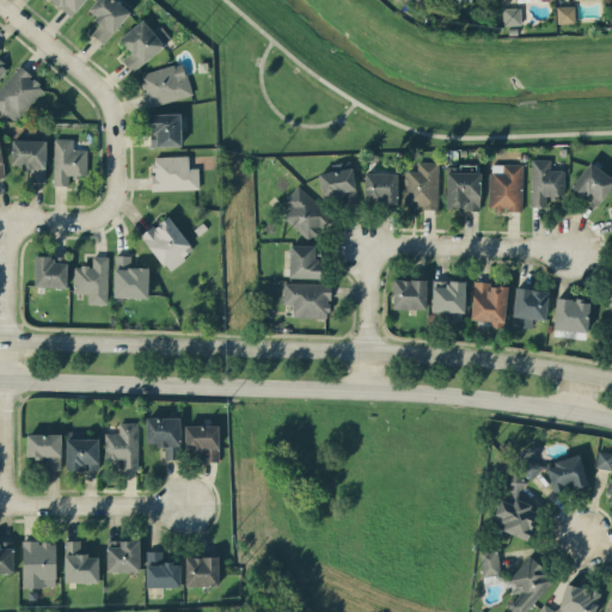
[(84,0),(51,0),(71,17),(84,0)]
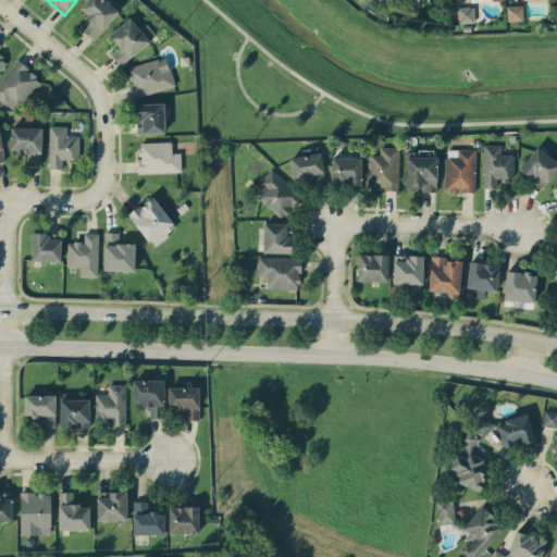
[(83,29),(94,39),(119,12),(106,0),(86,0),(78,9),(91,21),(83,29)]
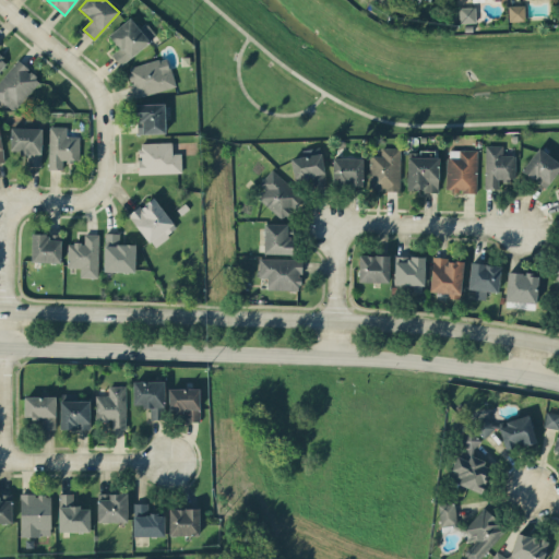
[(525,20),(525,4),(508,6),(509,21),(525,20)]
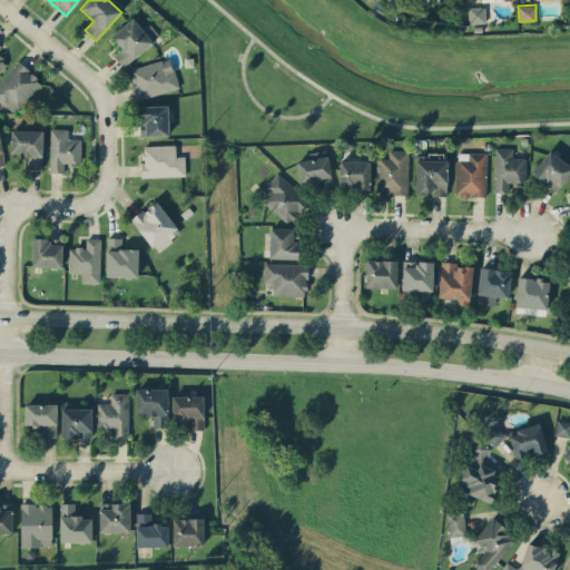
[(469,22),(485,22),(485,7),(469,7),(469,22)]
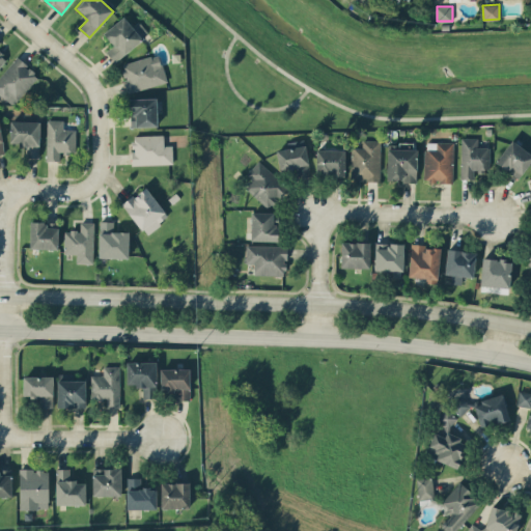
[(113,45),(106,52),(115,62),(148,32),(139,22),(134,27),(122,16),(104,33),(113,45)]
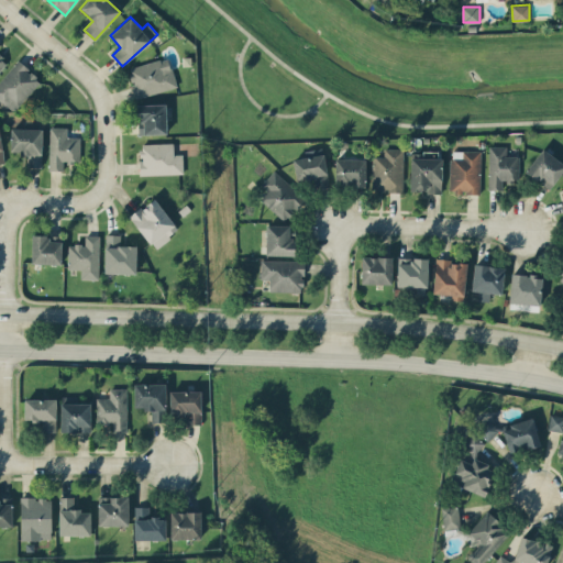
[(128,68),(136,98),(177,86),(168,57),(128,68)]
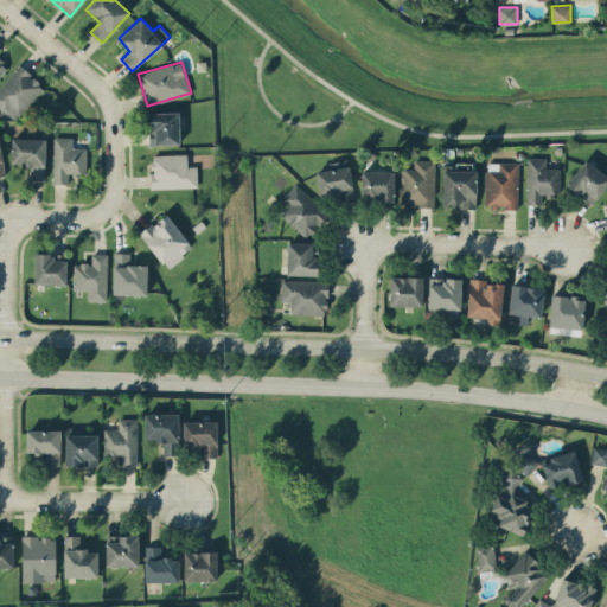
[(18,65),(0,87),(0,108),(16,121),(44,85),(18,65)]
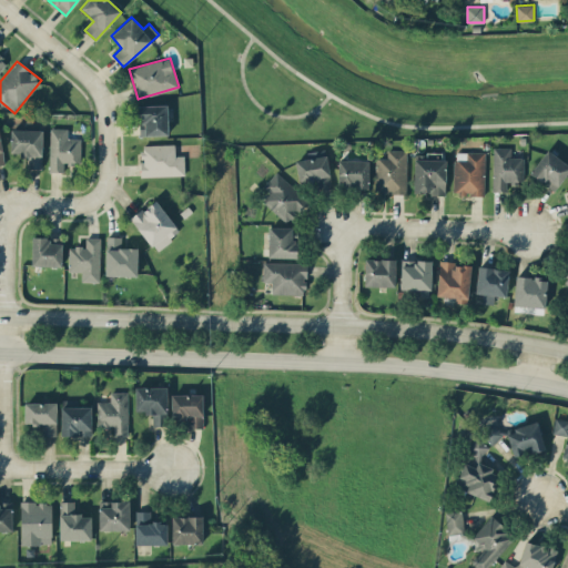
[(168,104),(139,105),(140,135),(168,134),(168,104)]
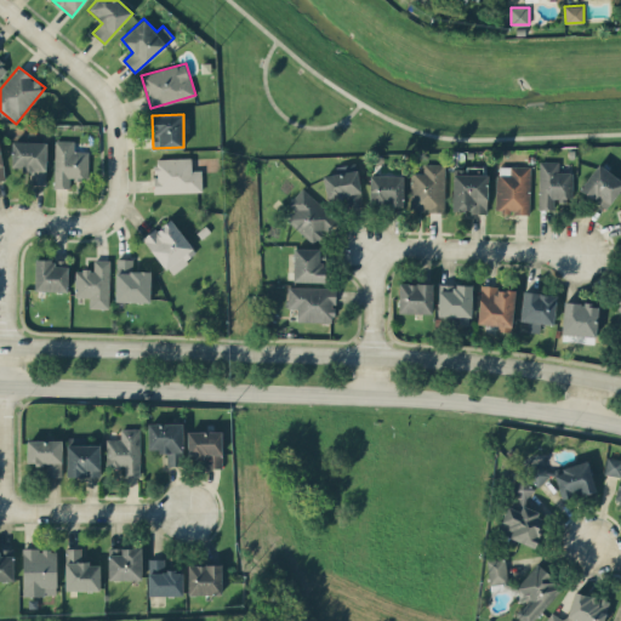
[(89,151),(74,151),(74,140),(55,140),(53,187),(69,188),(69,178),(87,178),(89,151)]
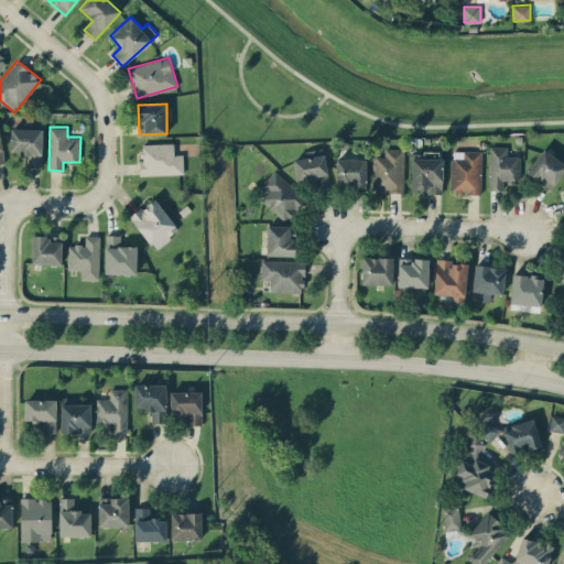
[(42,129),(11,128),(10,152),(29,153),(28,166),(42,167),(42,129)]
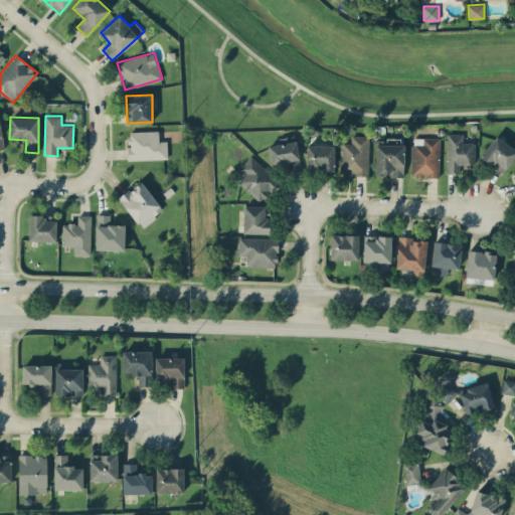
[(167,141),(159,141),(159,131),(128,131),(129,160),(167,159),(167,141)]
